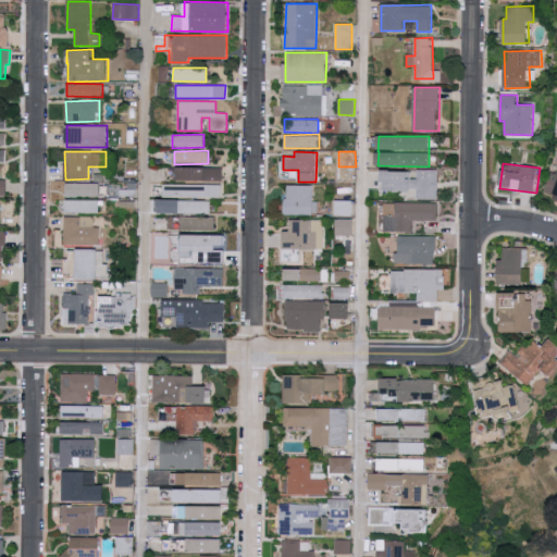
[(223,168),(177,166),(177,181),(223,182),(223,168)]
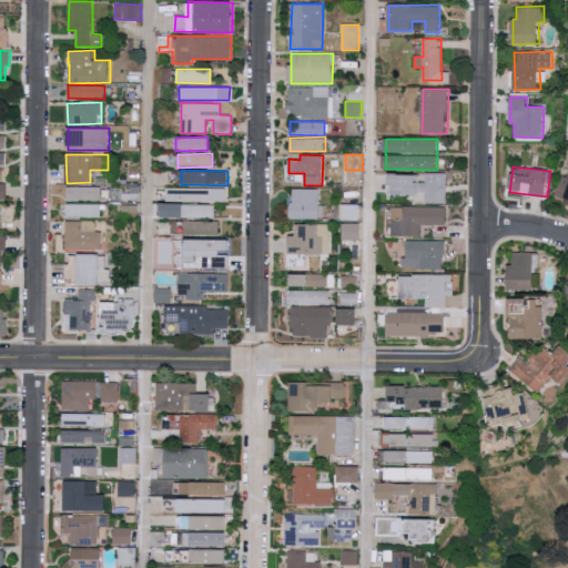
[(447,203),(447,173),(425,173),(425,182),(419,182),(419,174),(394,174),(394,195),(425,195),(425,203),(447,203)]
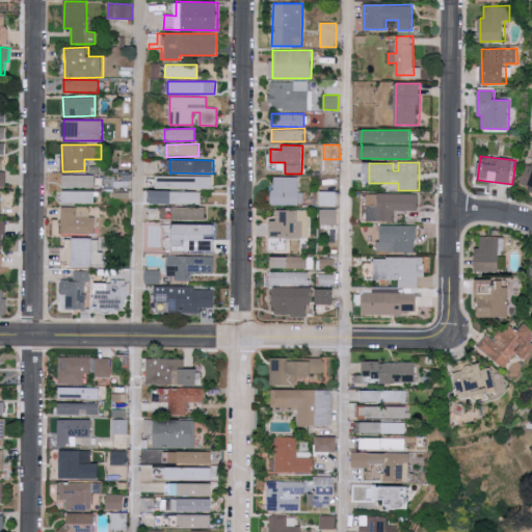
[(531,192),(531,163),(531,166),(526,164),(520,183),(530,186),(528,191),(531,192)]
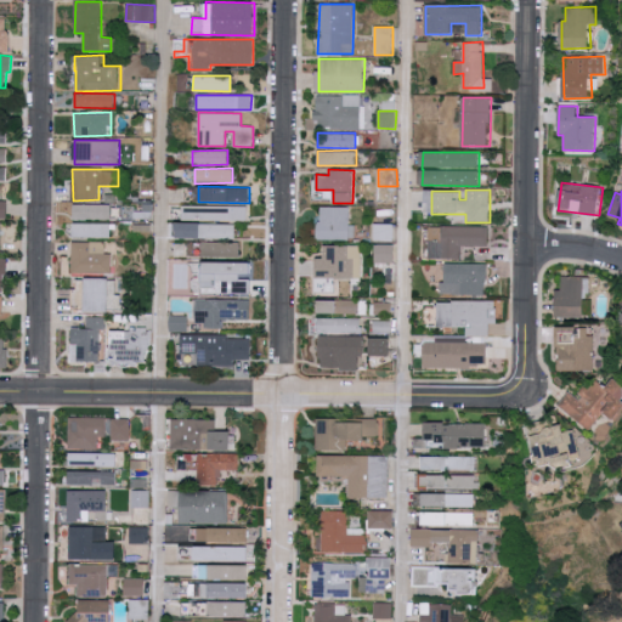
[(109,204),(72,204),(72,219),(109,219),(109,204)]
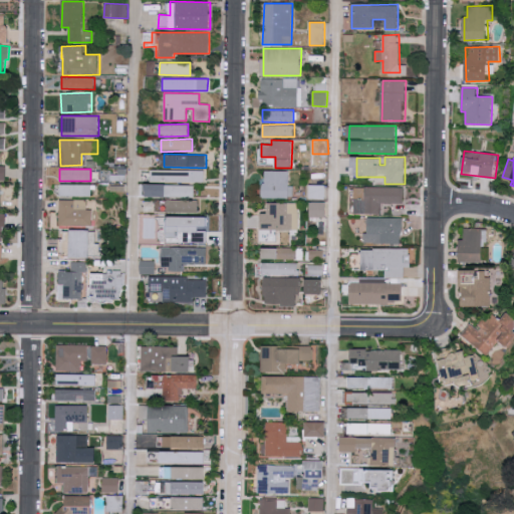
[(151,182),(206,182),(206,170),(151,170),(151,182)]
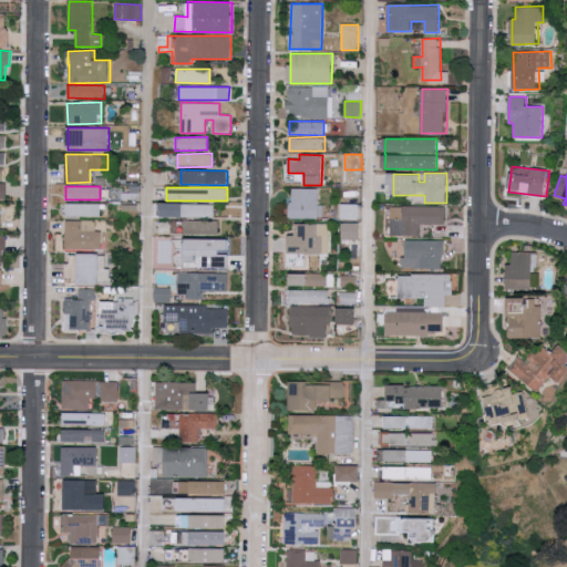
[(318,218),(318,188),(291,188),(290,218),(318,218)]
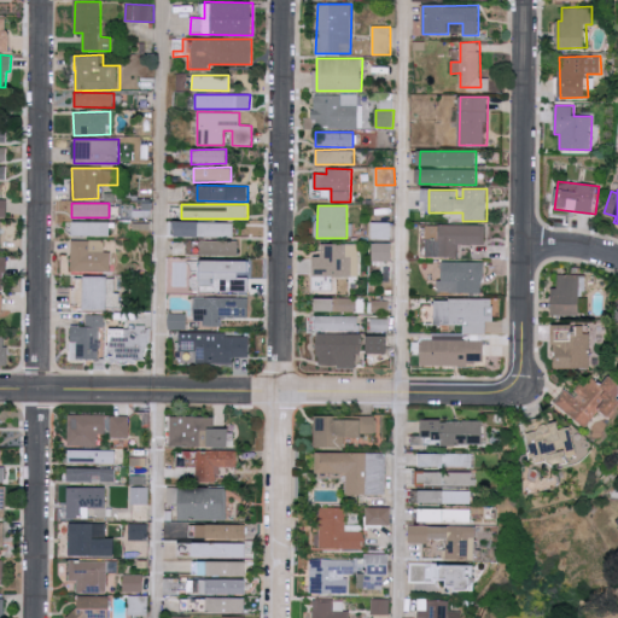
[(71,234),(109,237),(109,222),(73,221),(71,234)]
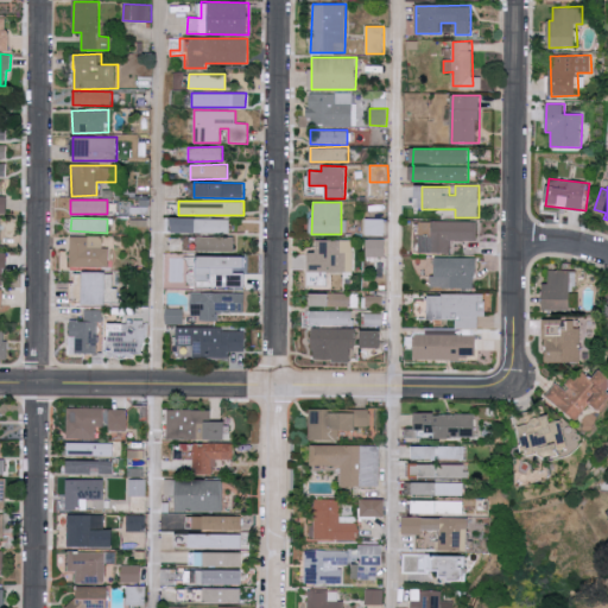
[(175,233),(229,234),(229,219),(175,217),(175,233)]
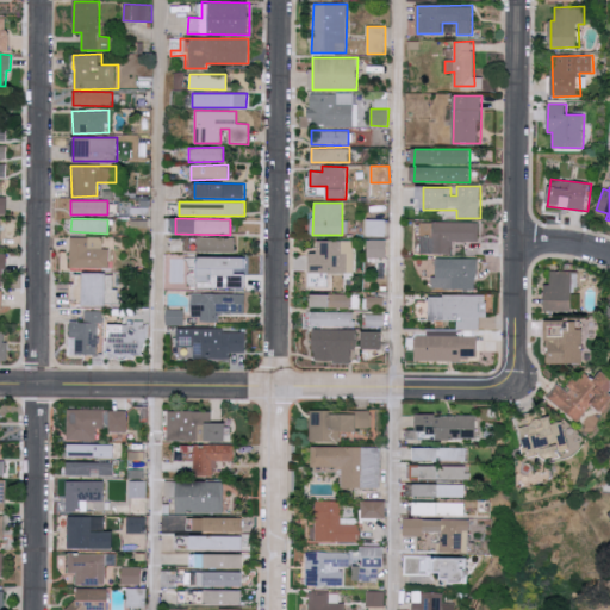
[(386,219),(366,219),(366,236),(386,236),(386,219)]
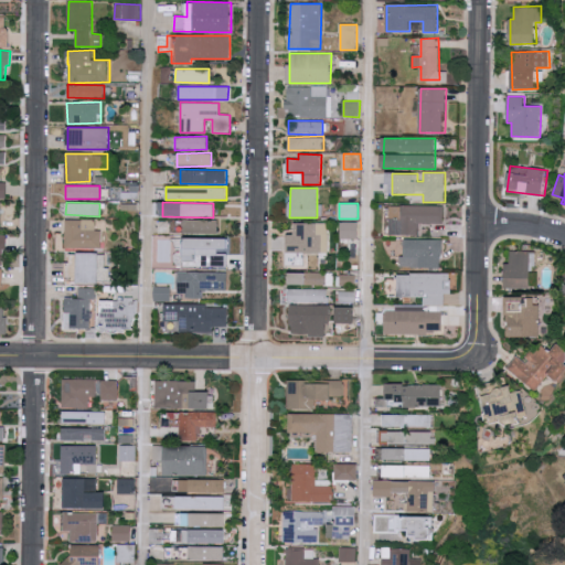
[(444,205),(390,205),(390,235),(419,235),(419,223),(444,223),(444,205)]
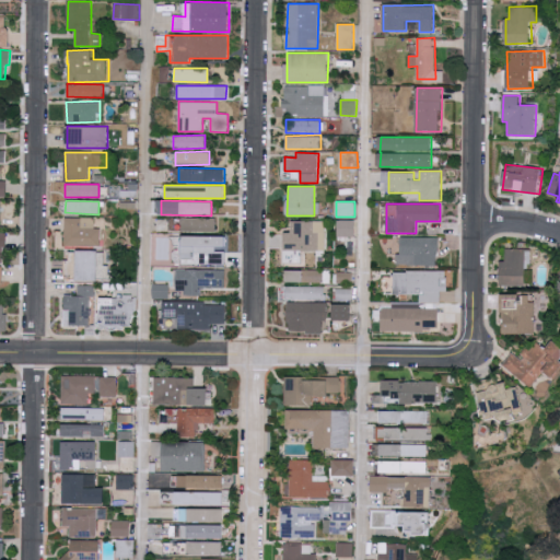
[(65,245),(101,246),(101,228),(94,228),(94,218),(66,217),(65,245)]
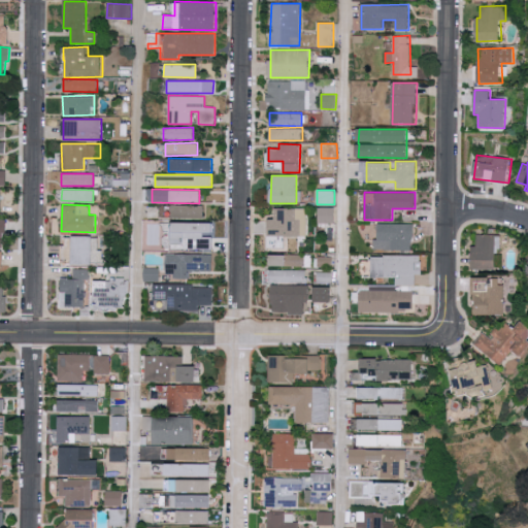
[(204,205),(171,205),(171,218),(204,218),(204,205)]
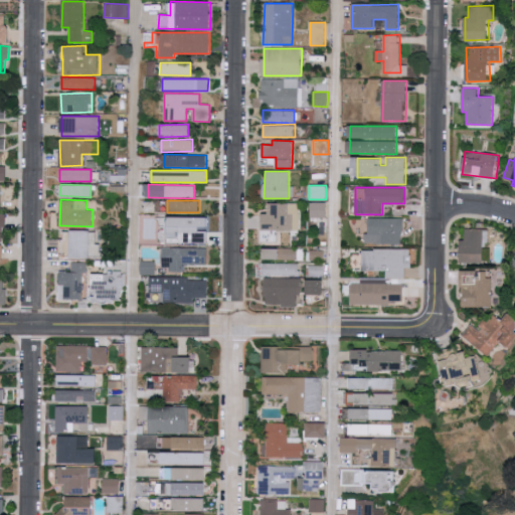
[(299,230),(299,202),(268,203),(268,214),(261,214),(262,230),(299,230)]
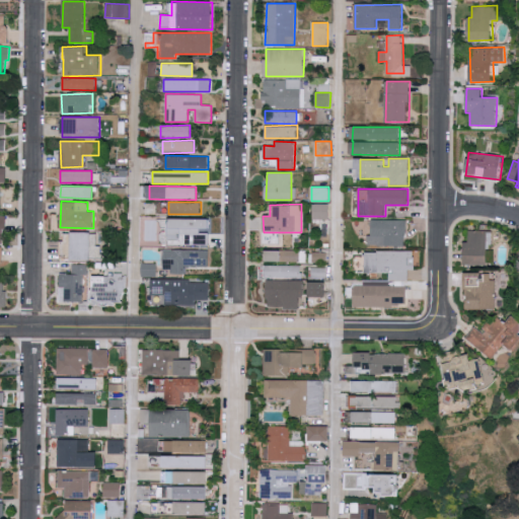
[(329,204),(312,204),(311,219),(329,219),(329,204)]
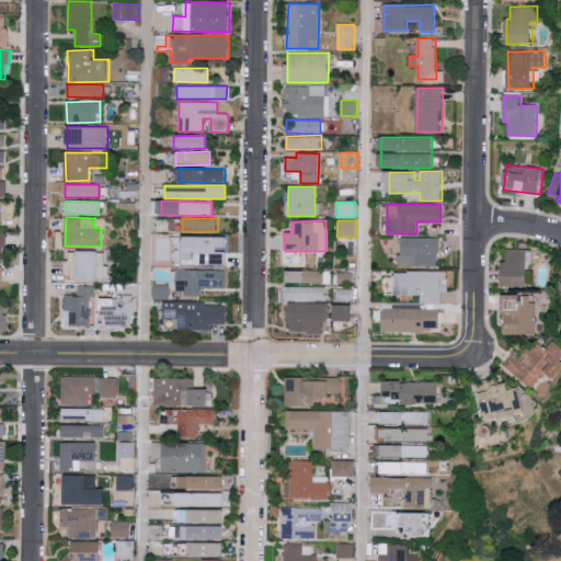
[(182,237),(182,264),(226,264),(226,237),(182,237)]
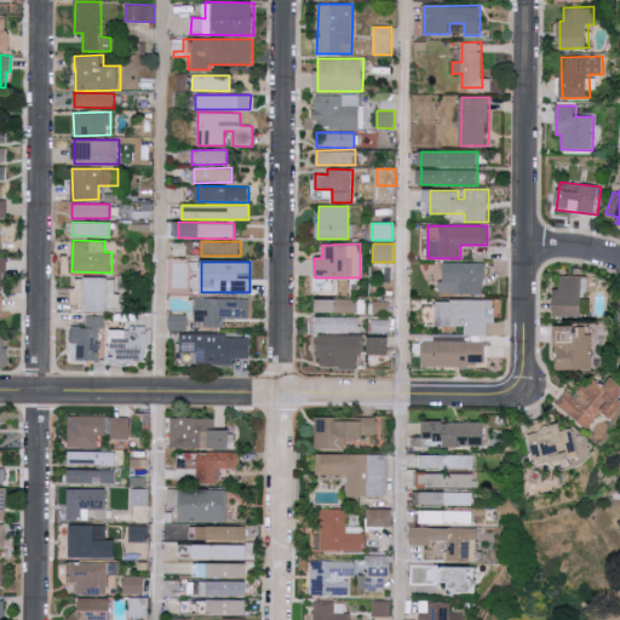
[(443,281),(440,281),(440,293),(484,293),(484,263),(445,262),(443,281)]
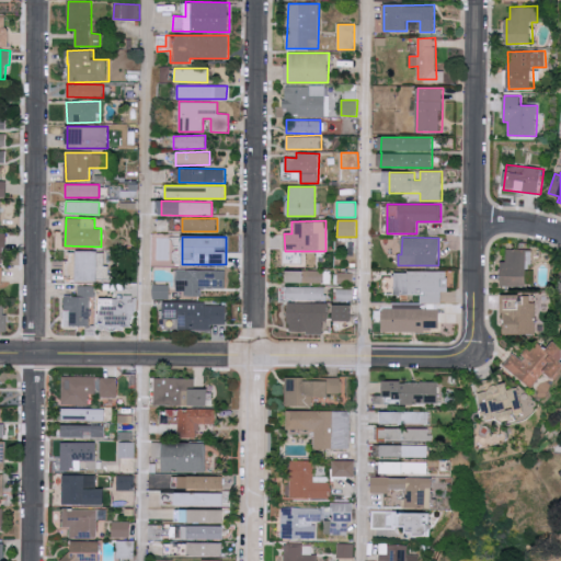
[(530,286),(530,249),(507,249),(507,261),(503,261),(503,286),(530,286)]
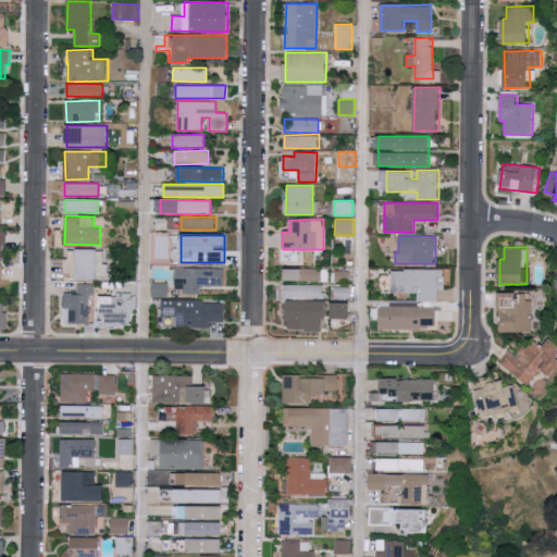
[(76,250),(65,250),(66,277),(77,277),(76,250)]
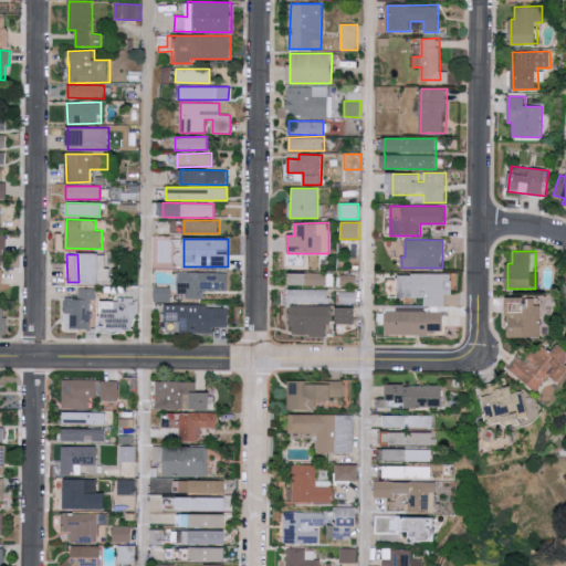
[(228,291),(228,272),(179,272),(178,297),(202,297),(202,291),(228,291)]
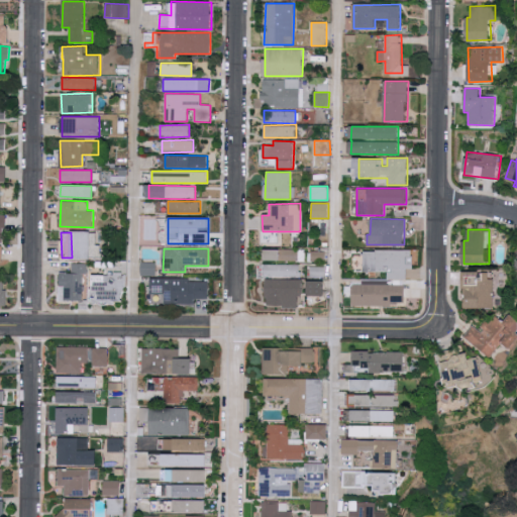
[(263,248),(263,261),(298,261),(298,249),(263,248)]
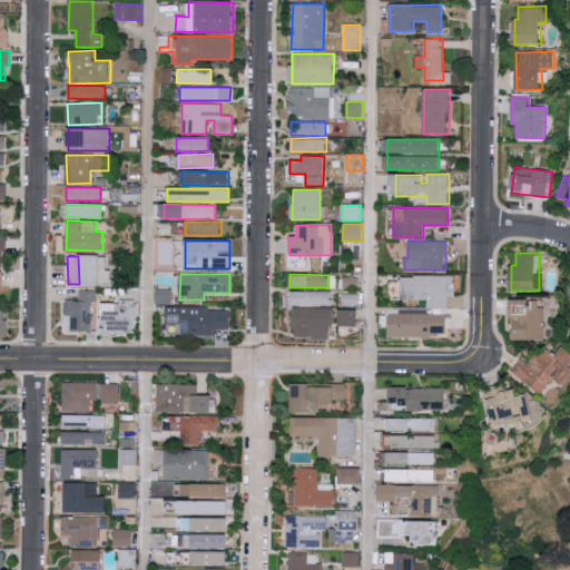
[(402,275),(401,300),(428,300),(428,307),(449,308),(449,296),(455,296),(455,276),(402,275)]
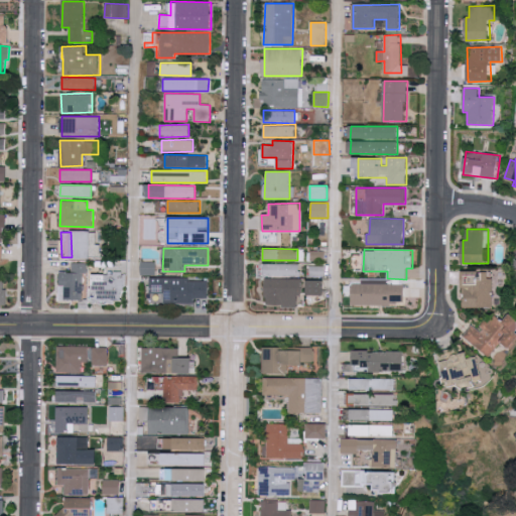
[(84,262),(72,263),(72,271),(59,271),(59,300),(84,299),(84,262)]
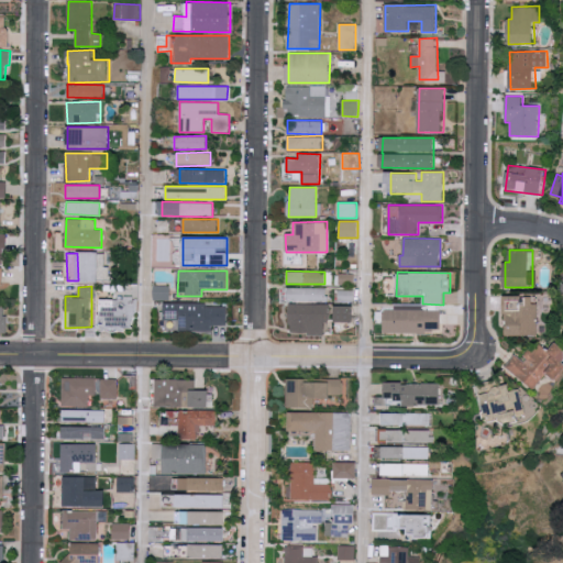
[(324,301),(326,288),(286,287),(286,300),(324,301)]
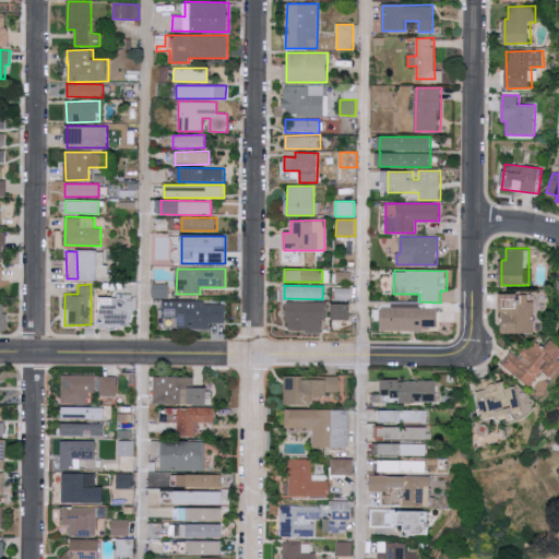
[(503,333),(535,332),(534,294),(502,294),(503,333)]
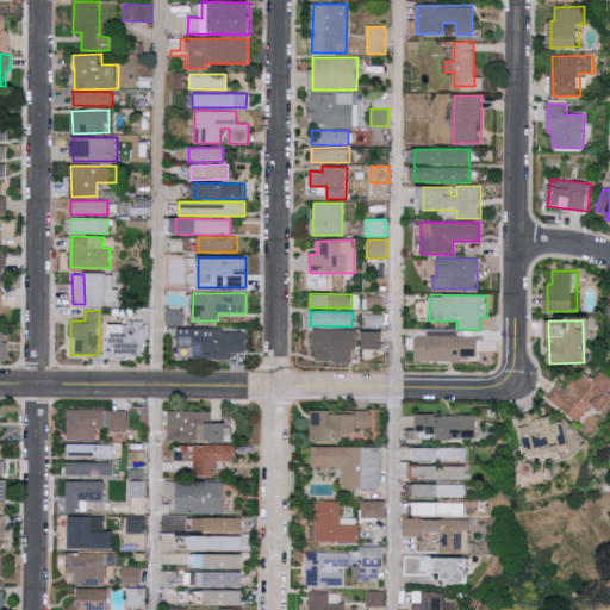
[(106,356),(147,356),(147,322),(106,322),(106,356)]
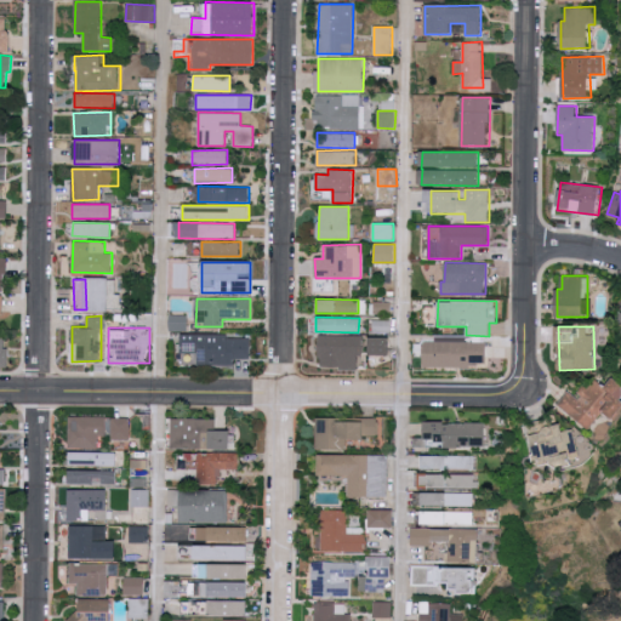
[(0,365),(9,366),(10,347),(4,347),(4,332),(0,332),(0,365)]
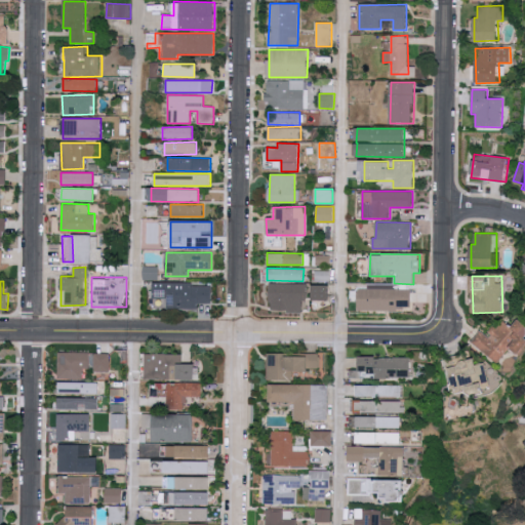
[(211,303),(210,283),(153,284),(153,297),(166,297),(166,310),(198,309),(198,304),(211,303)]
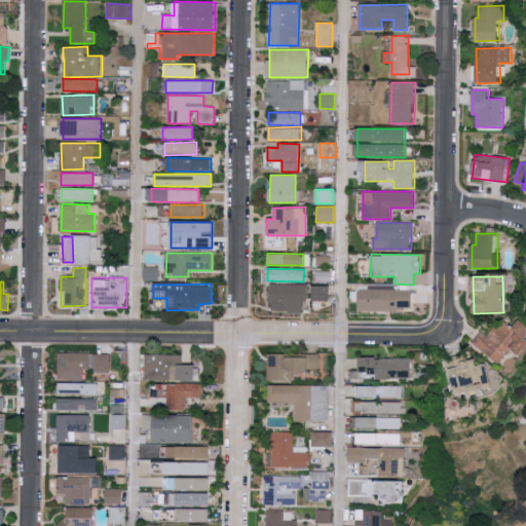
[(271,284),(271,311),(305,312),(306,285),(271,284)]
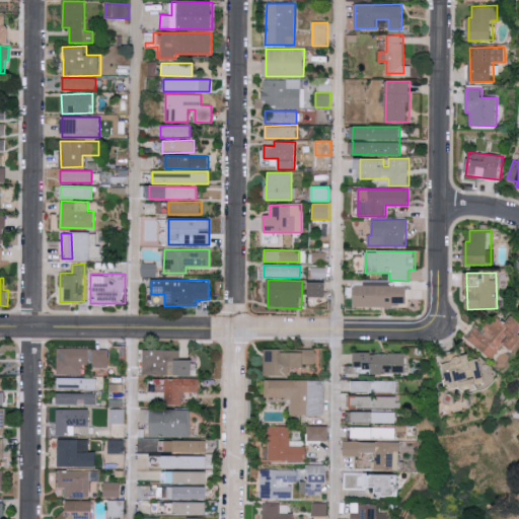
[(311,297),(327,297),(326,282),(310,282),(311,297)]
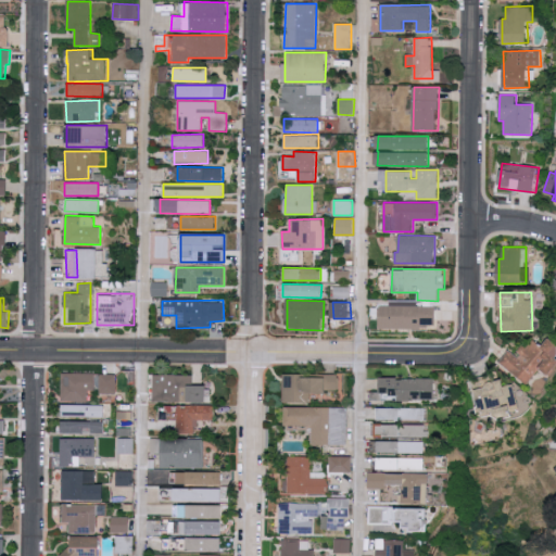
[(379,329),(437,328),(436,305),(378,306),(379,329)]
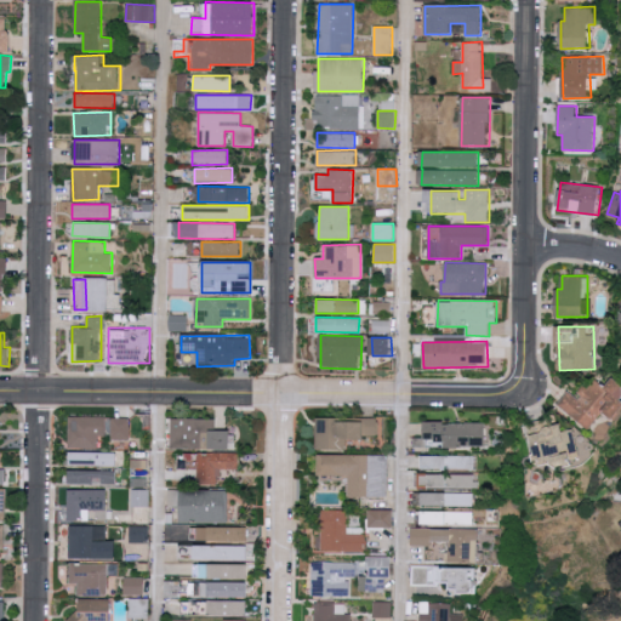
[(557,405),(590,429),(603,410),(615,420),(620,411),(620,398),(620,397),(620,381),(614,376),(605,387),(594,380),(588,389),(584,386),(576,397),(568,391),(557,405)]
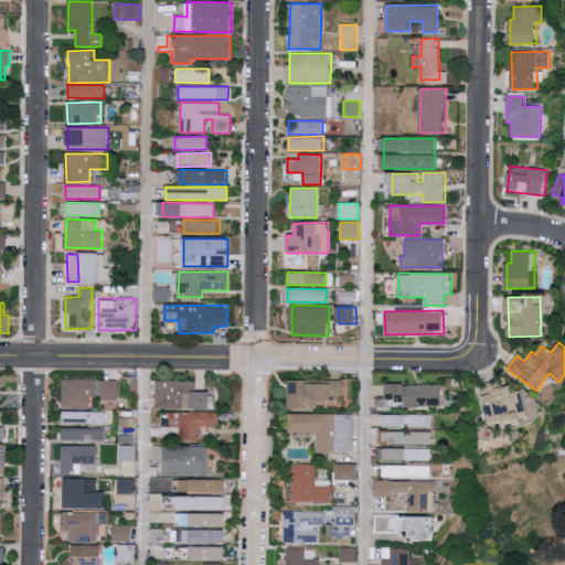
[(92,379),(62,379),(62,407),(92,407),(92,379)]
